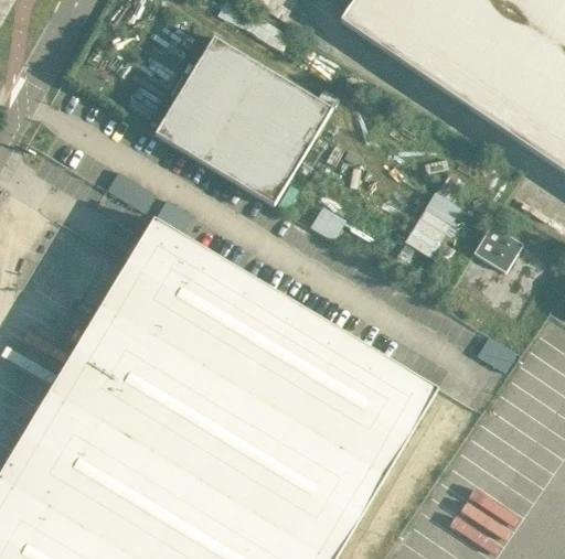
[(353,0),(341,18),(564,169),(564,0),(353,0)]
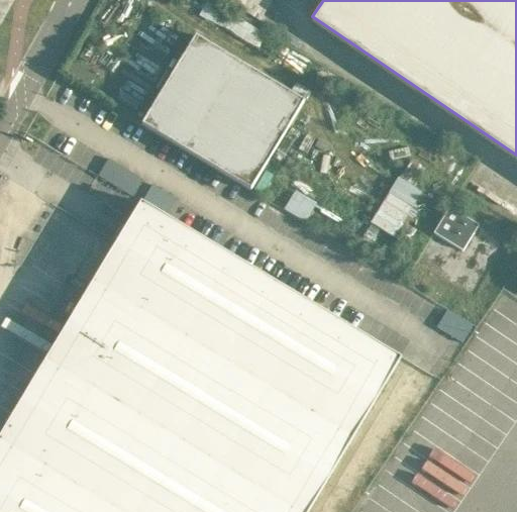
[(142,120),(249,187),(250,185),(303,97),(195,32),(142,120)]
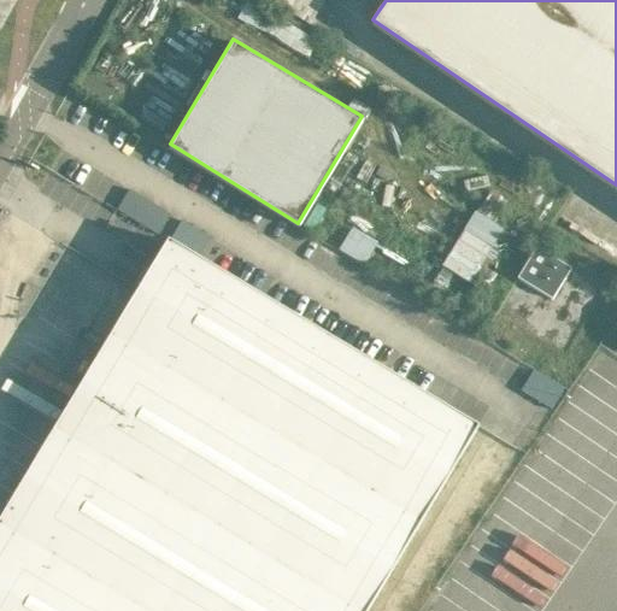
[(117,204),(159,227),(171,206),(128,183),(117,204)]
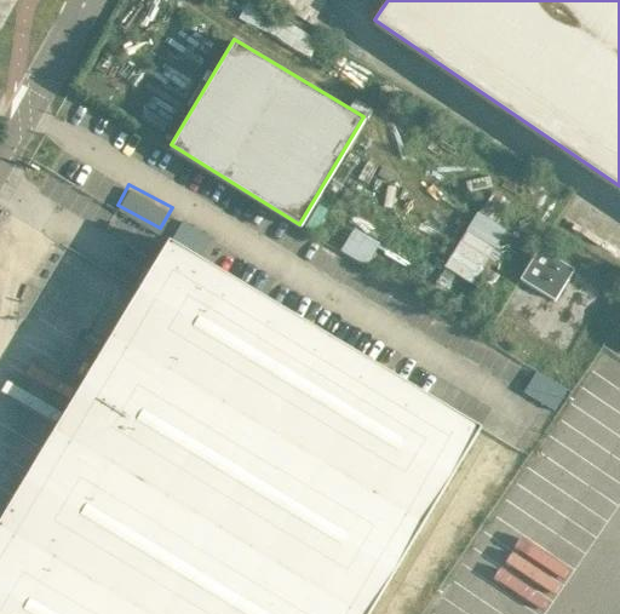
[(475,206),(443,260),(471,276),(503,222),(475,206)]
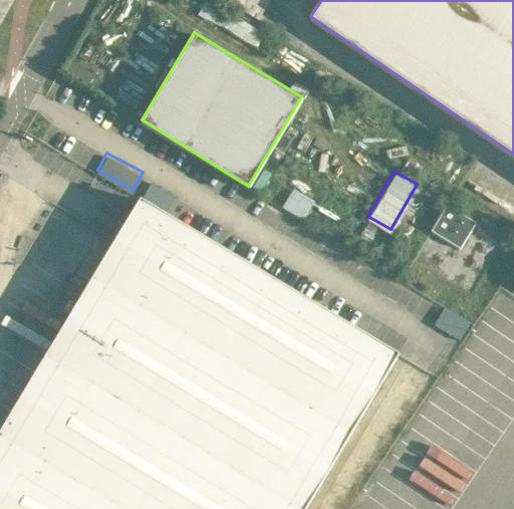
[(0,429),(0,508),(303,508),(399,351),(140,196),(0,429)]
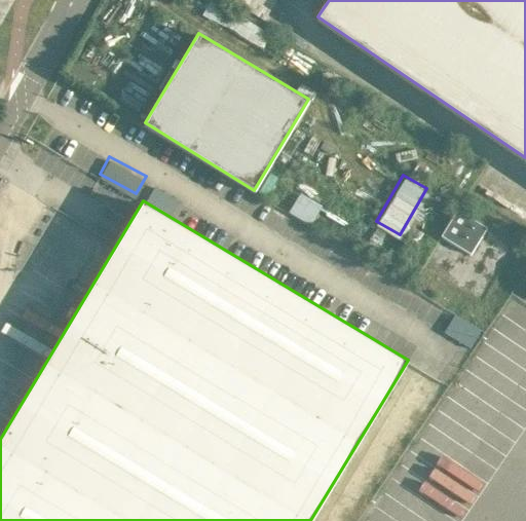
[(457,207),(441,232),(471,250),(486,224),(457,207)]
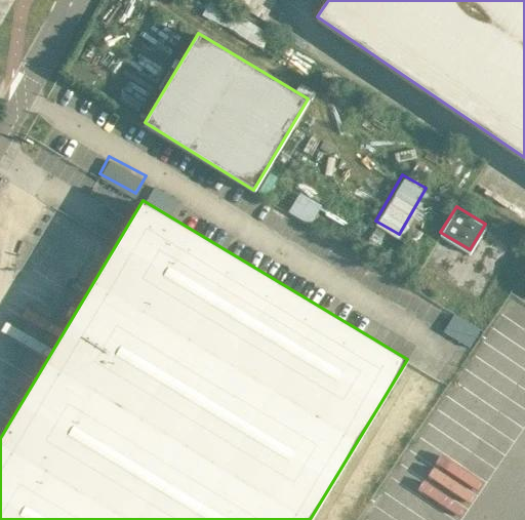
[(452,312),(445,330),(472,340),(478,321),(452,312)]
